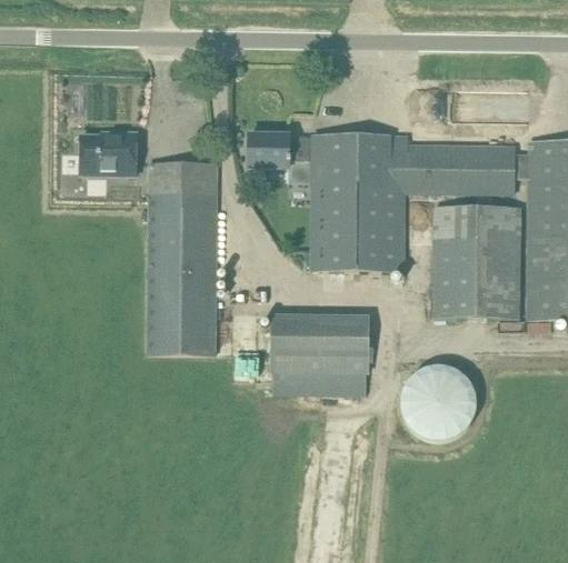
[(79,134),(79,172),(82,172),(82,169),(109,170),(109,173),(135,173),(135,131),(110,131),(110,138),(101,138),(101,134),(79,134)]
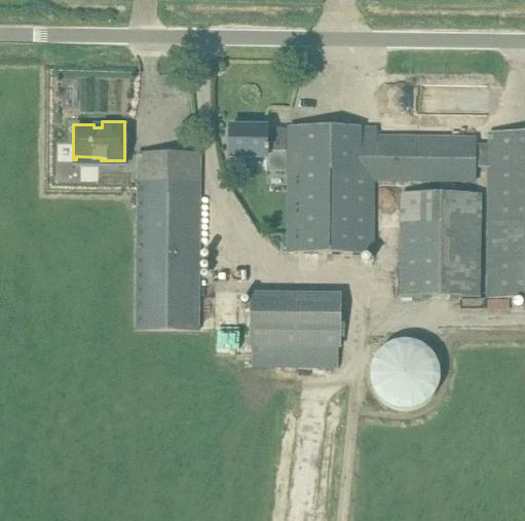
[(288,147),(288,125),(266,125),(266,122),(229,122),(228,153),(265,153),(265,147),(288,147)]
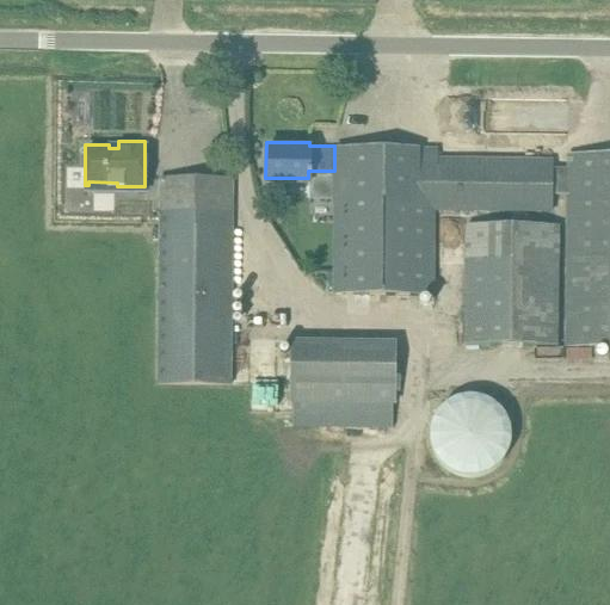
[(609,340),(609,149),(567,149),(567,162),(550,162),(550,155),(437,154),(437,144),(334,143),(334,146),(334,171),(333,195),(333,289),(430,290),(431,204),(549,207),(549,189),(566,189),(565,340),(609,340)]
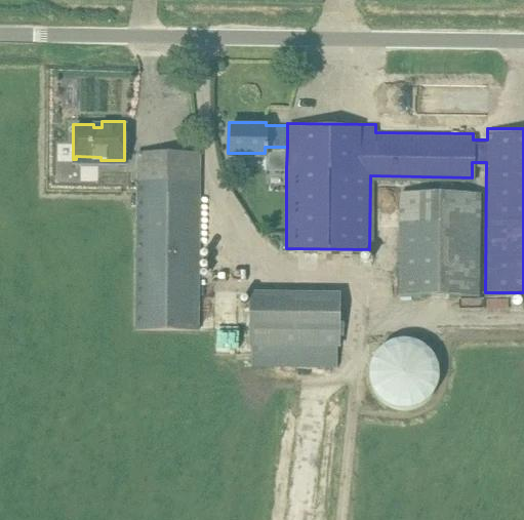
[(134,326),(197,326),(199,150),(136,150),(134,326)]
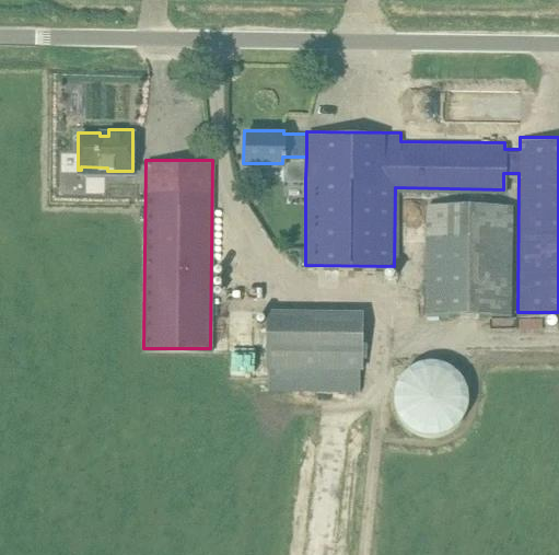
[(511,313),(513,203),(426,201),(424,312),(511,313)]
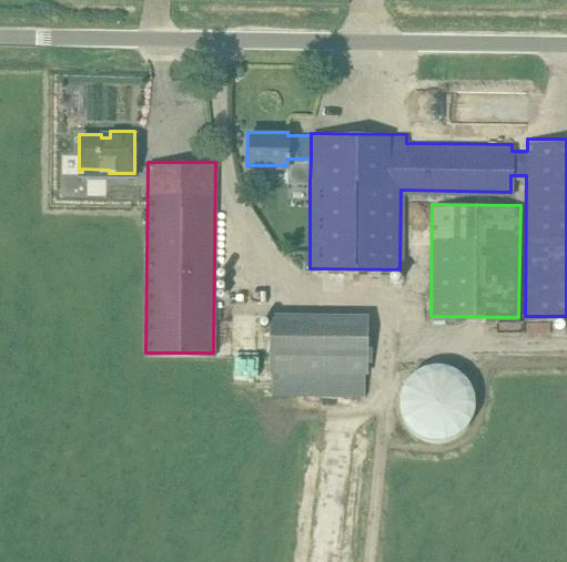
[(366,315),(273,314),(272,392),(365,394),(366,315)]
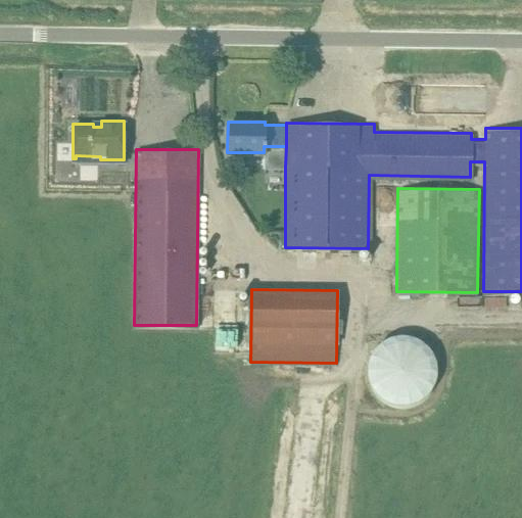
[(401,335),(395,335),(388,337),(382,341),(376,346),(372,352),(369,361),(367,369),(368,377),(370,384),(374,390),(378,395),(383,399),(389,403),(397,405),(406,406),(414,404),(421,399),(427,394),(432,389),(435,383),(437,377),(437,370),(436,362),(434,355),(429,347),(423,341),(416,337),(409,335),(401,335)]
